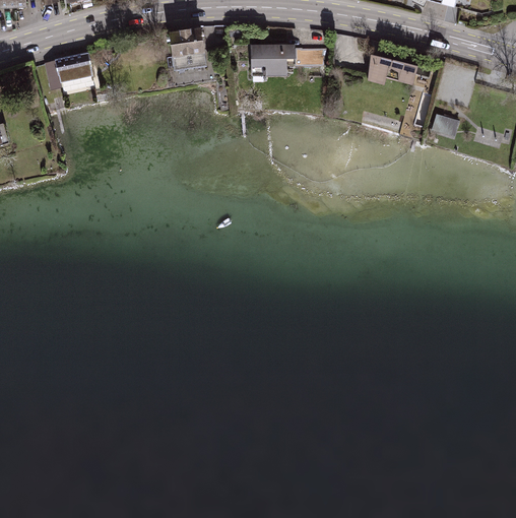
[(0,10),(24,9),(23,0),(0,0),(0,10)]
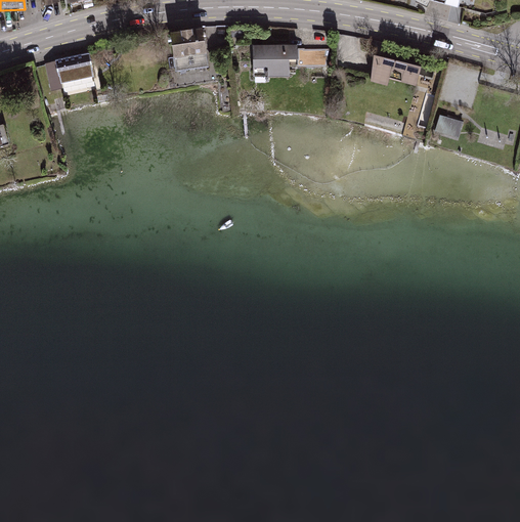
[(208,67),(203,26),(171,31),(175,72),(208,67)]
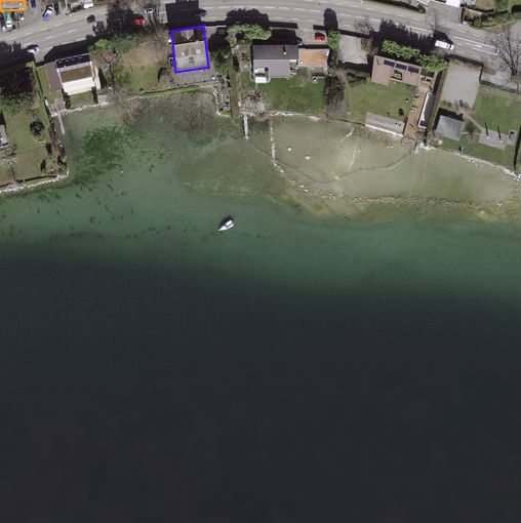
[(296,44),(251,45),(252,79),(290,78),(289,67),(297,67),(296,44)]
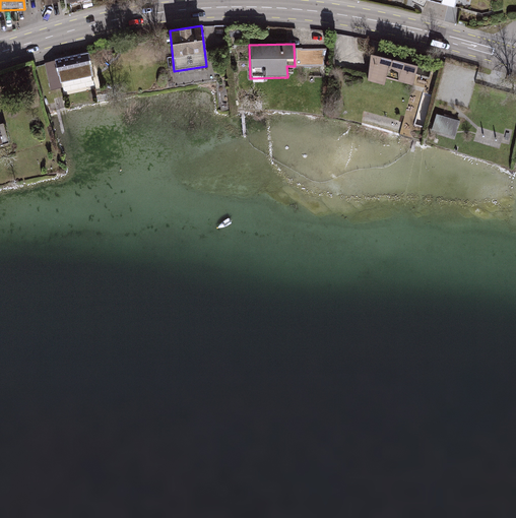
[(83,54),(41,63),(48,93),(63,90),(60,79),(88,73),(83,54)]
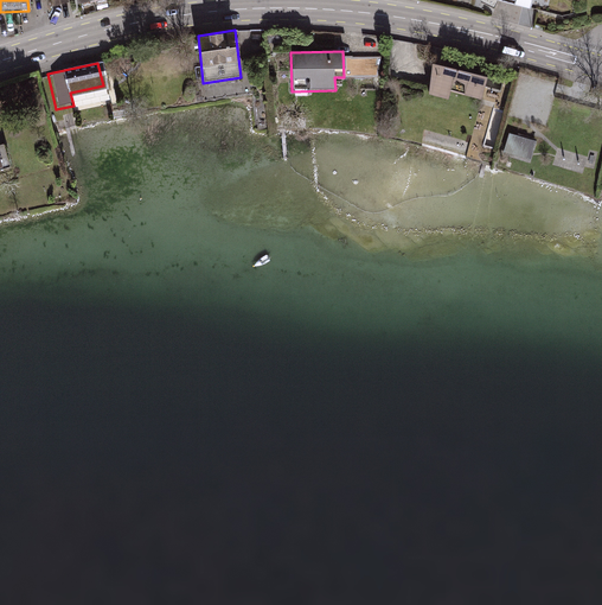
[(434,64),(428,94),(449,99),(450,90),(482,97),(487,75),(434,64)]
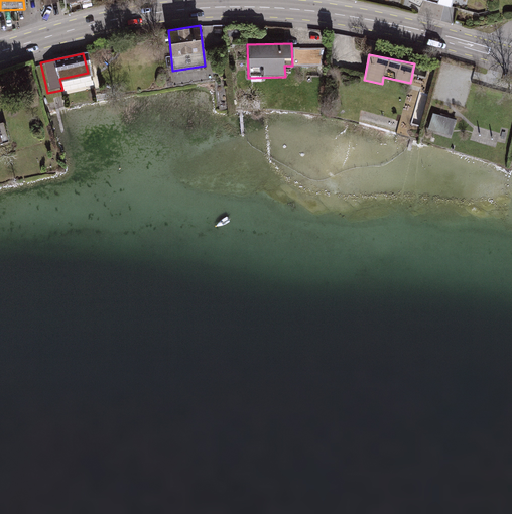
[(455,119),(432,112),(427,128),(451,134),(455,119)]
